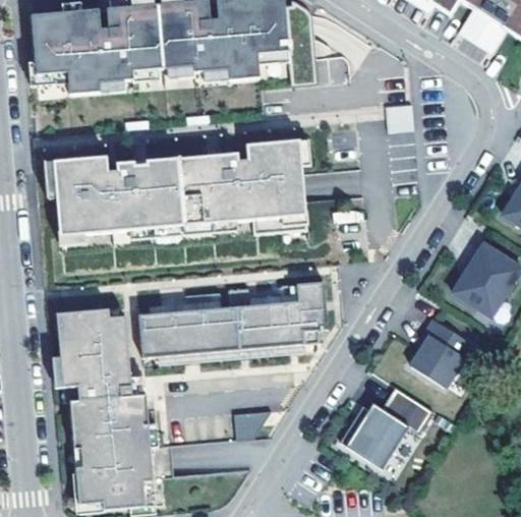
[(31,13),(36,73),(67,70),(68,93),(100,91),(99,80),(133,77),(132,70),(193,66),(194,72),(228,70),(230,94),(262,91),(259,67),(289,65),(290,74),(317,72),(313,24),(311,17),(305,8),(300,4),(292,1),(288,0),(187,0),(45,12),(31,13)]
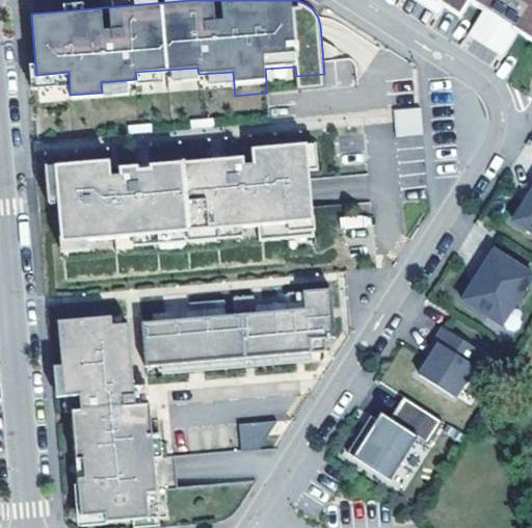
[(445,2),(442,0),(421,0),(439,11),(445,2)]
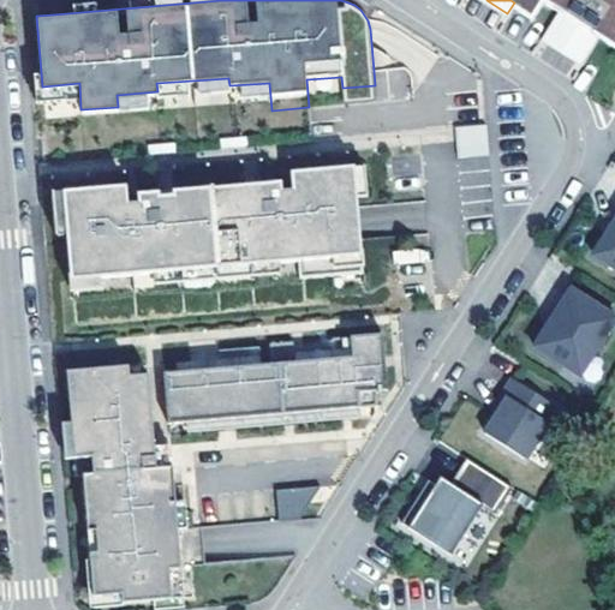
[(532,15),(541,0),(549,0),(559,6),(599,33),(614,42),(614,0),(511,0),(514,3),(532,15)]
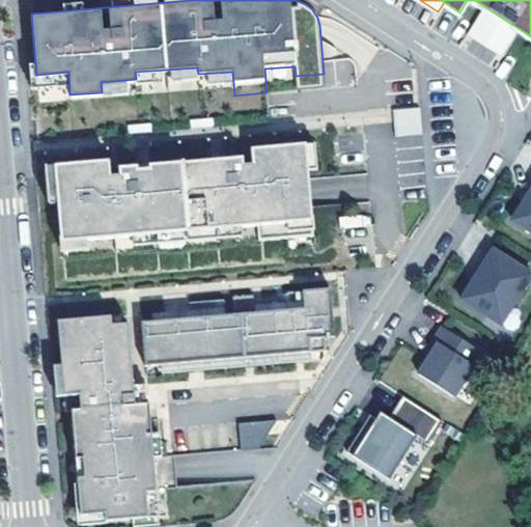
[(518,28),(482,5),(467,29),(502,52),(518,28)]
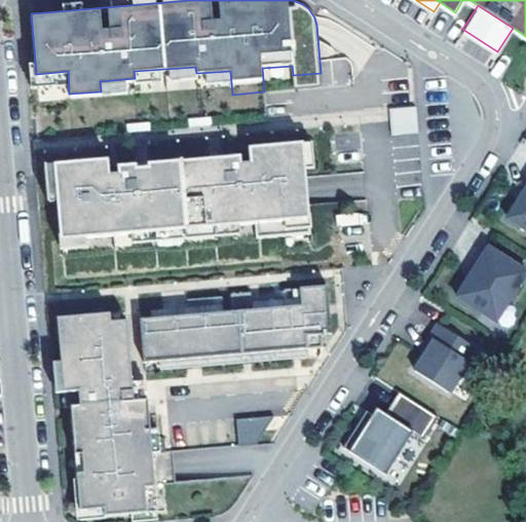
[(323,79),(349,78),(347,53),(322,56),(323,79)]
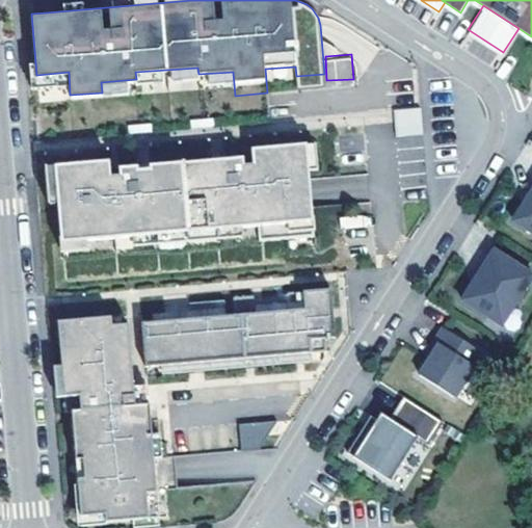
[(420,104),(393,106),(395,133),(422,131),(420,104)]
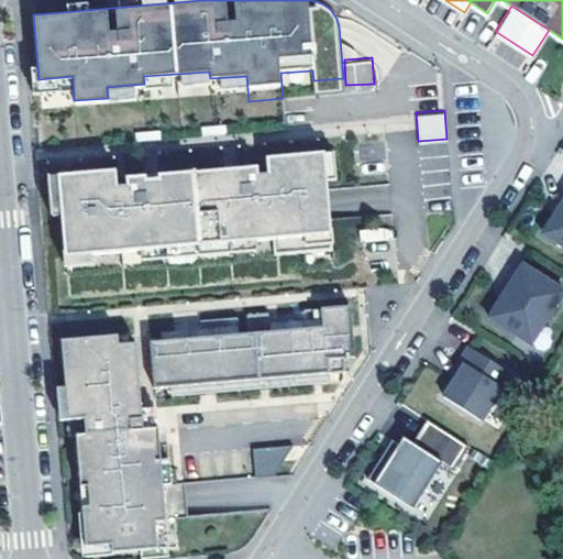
[(333,148),(323,149),(326,177),(335,176),(333,148)]
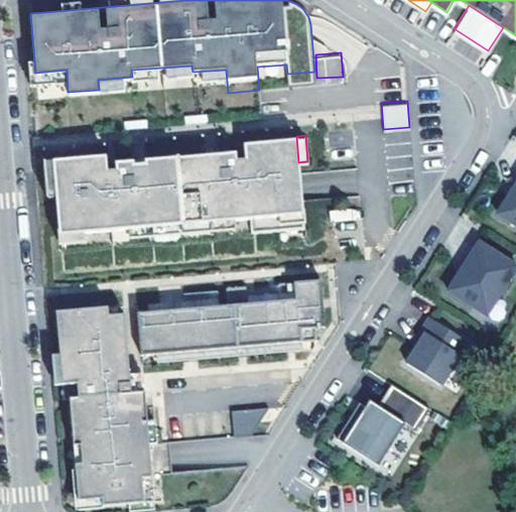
[(106,152),(52,156),(55,195),(58,232),(249,216),(250,230),(303,226),(301,196),(280,198),(278,172),(299,170),(298,162),(296,136),(243,141),(244,148),(106,159),(106,152)]
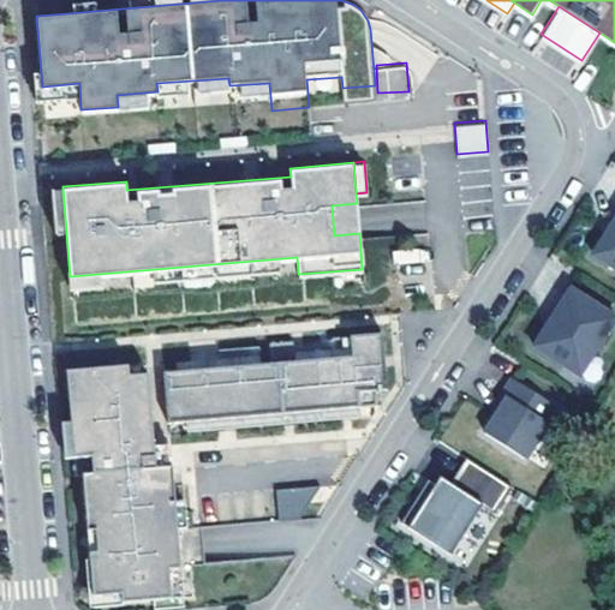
[(63,186),(51,187),(55,233),(66,232),(63,186)]
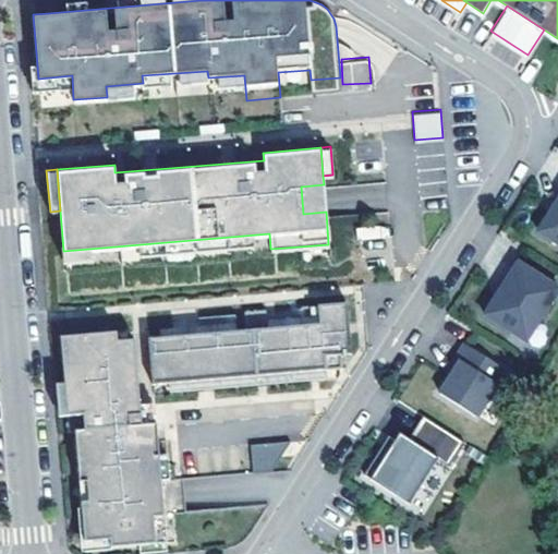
[(557,195),(538,227),(557,239),(557,195)]
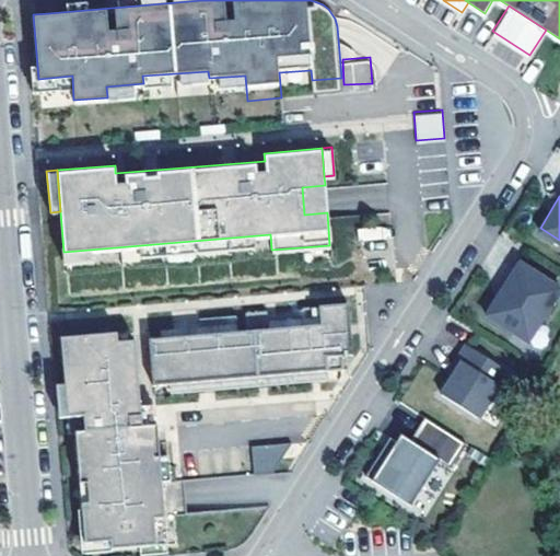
[(559,284),(520,259),(487,312),(528,338),(559,288),(559,284)]
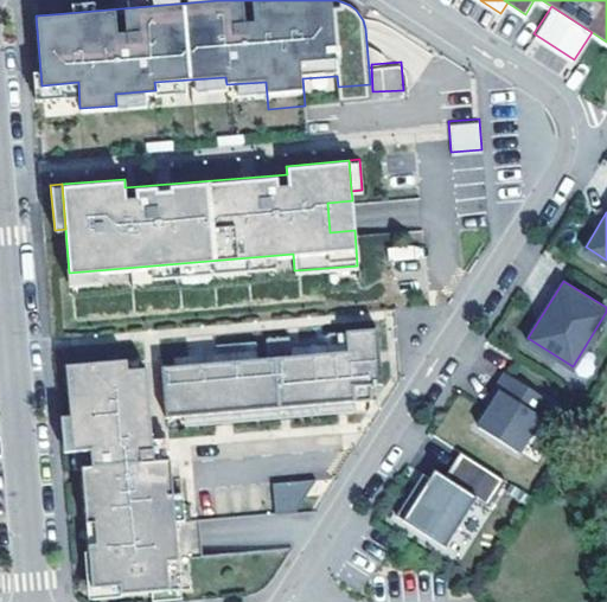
[(178,364),(164,365),(168,415),(376,399),(375,385),(385,384),(382,328),(333,332),(333,343),(334,352),(295,356),(294,346),(293,335),(270,337),(272,357),(261,358),(178,364)]
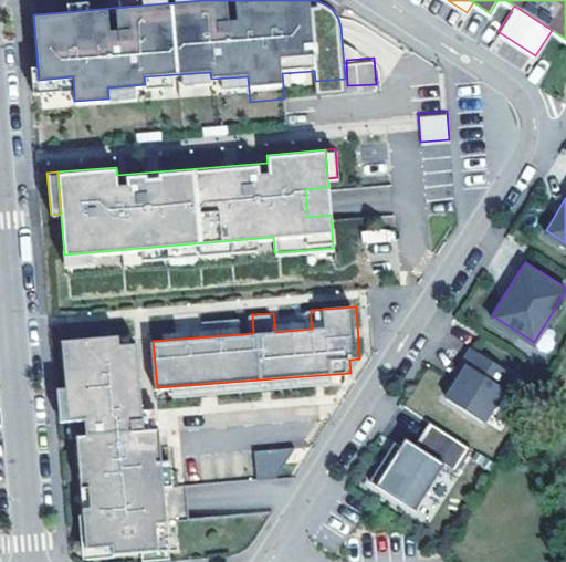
[(311,320),(274,323),(275,332),(312,329),(311,320)]
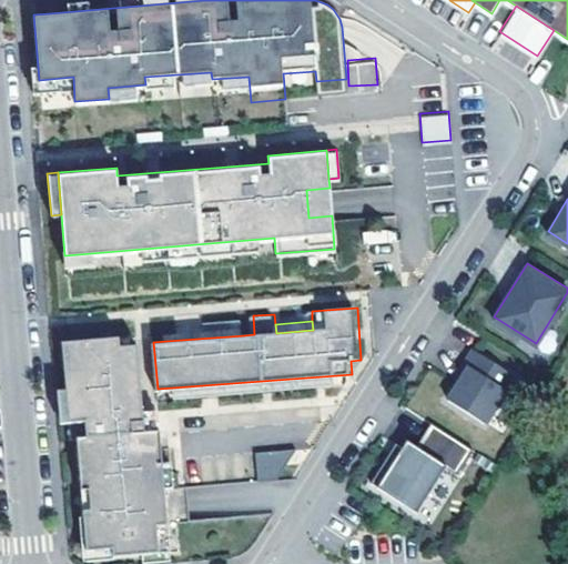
[(244,326),(165,332),(166,341),(244,335),(244,326)]
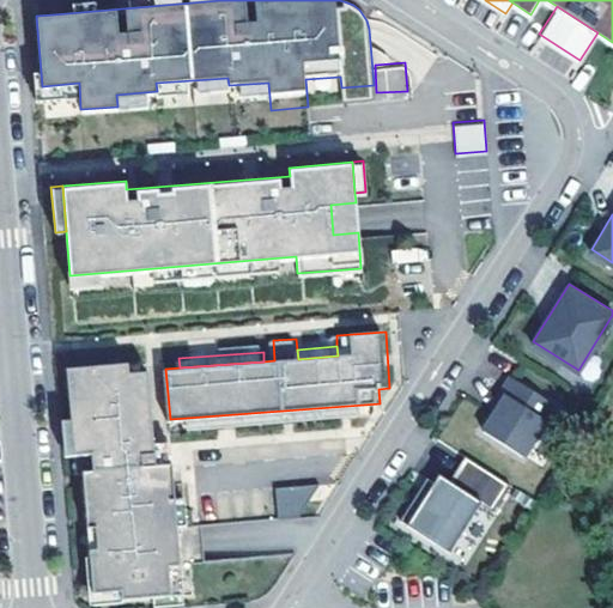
[(131,360),(70,365),(76,451),(92,450),(93,468),(84,468),(87,526),(96,524),(97,546),(89,547),(92,590),(121,589),(121,597),(183,593),(174,462),(157,463),(151,369),(132,371),(131,360)]
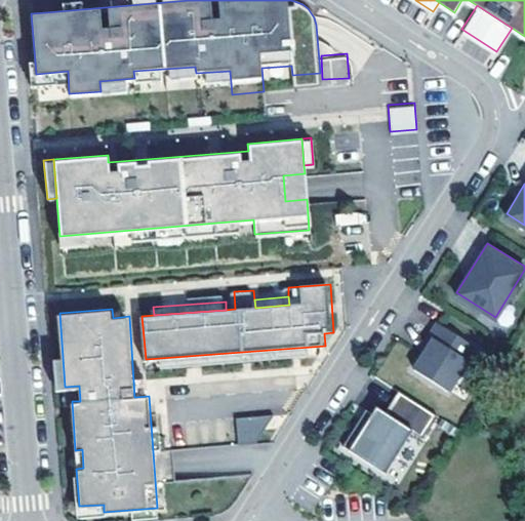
[(446,389),(475,346),(437,320),(428,334),(432,336),(422,351),(412,366),(446,389)]
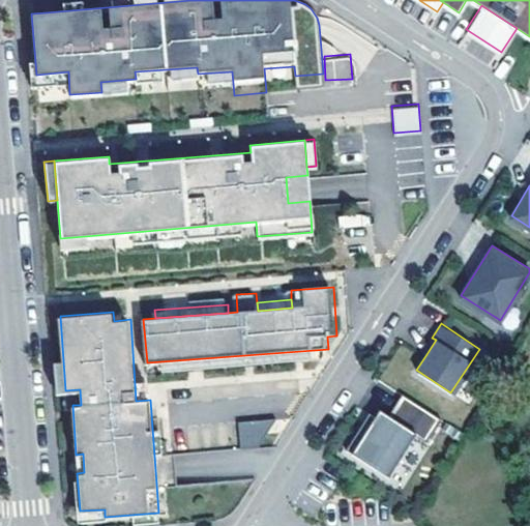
[(436,340),(432,338),(422,351),(427,354),(436,340)]
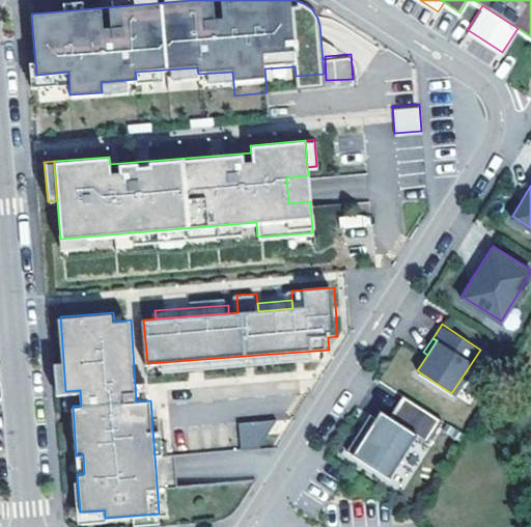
[(80,390),(65,391),(66,407),(73,406),(81,406),(80,390)]
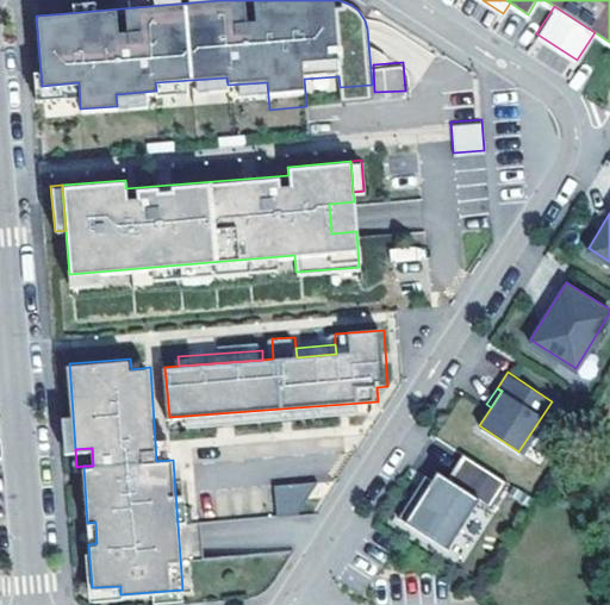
[(508,479),(462,449),(446,474),(436,468),(431,475),(404,518),(447,546),(478,498),(490,505),(508,479)]
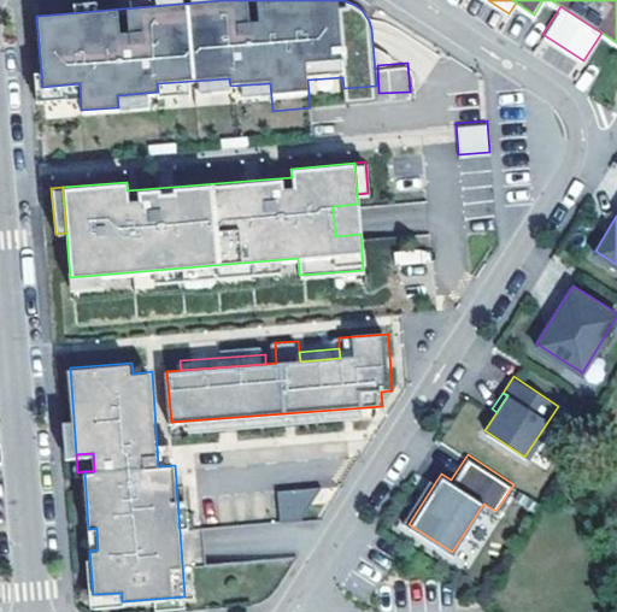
[(401,519),(409,524),(436,481),(429,477),(401,519)]
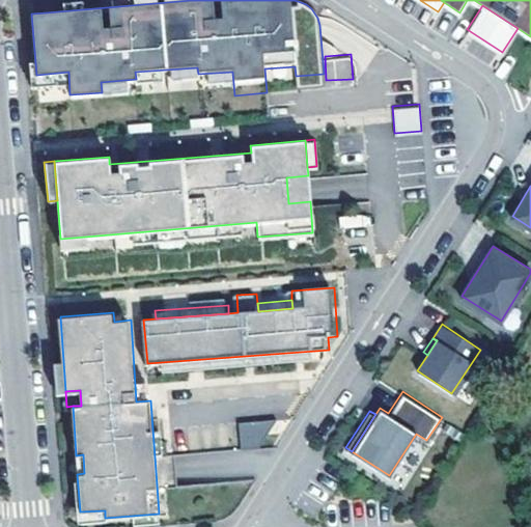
[(278,418),(240,421),(242,448),(259,447),(278,418)]
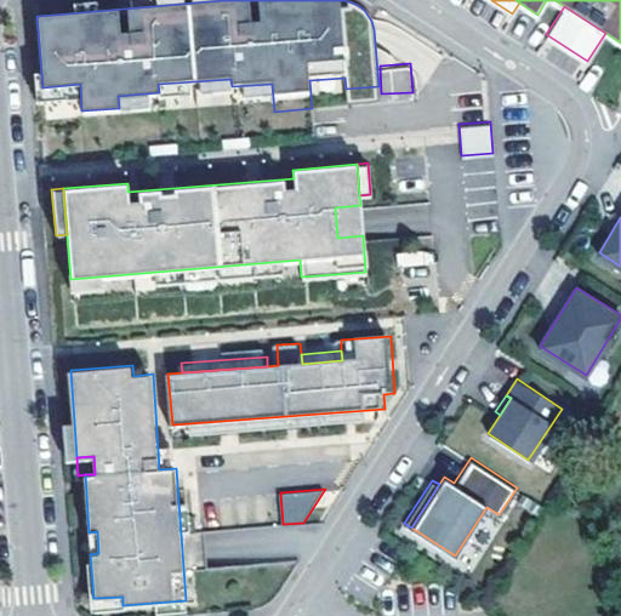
[(97,531),(89,532),(90,554),(98,553),(97,531)]
